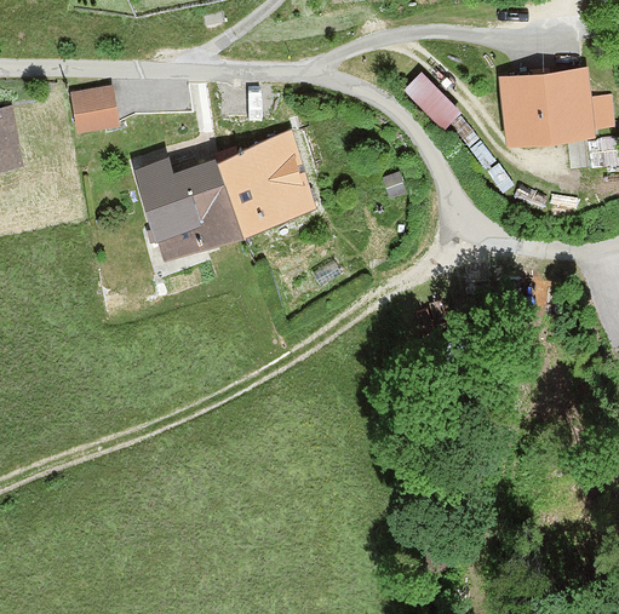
[(498,78),(505,145),(594,136),(586,69),(498,78)]
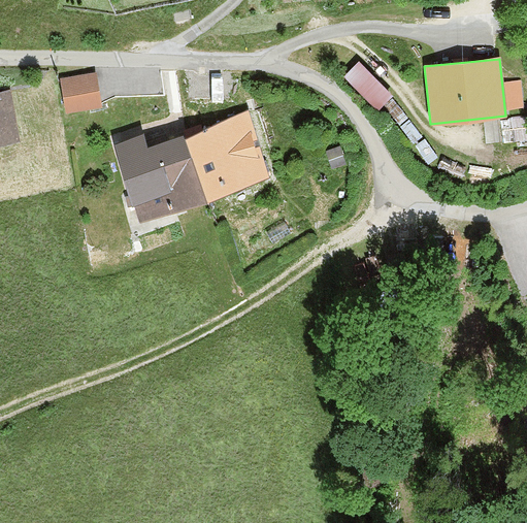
[(363,60),(349,74),(382,107),(396,93),(363,60)]
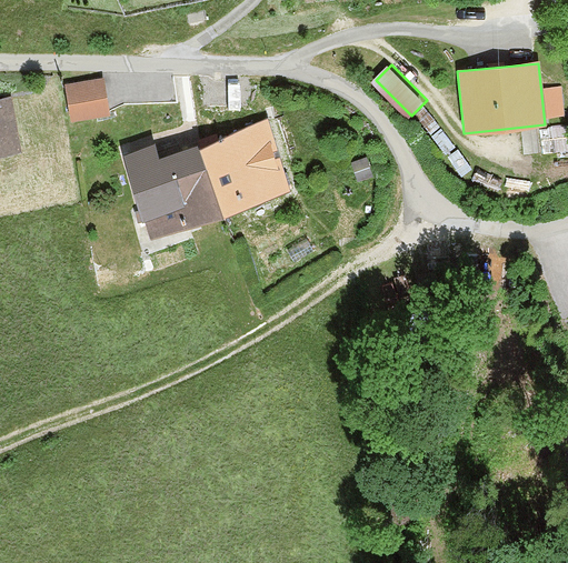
[(63,88),(69,120),(107,113),(101,82),(63,88)]
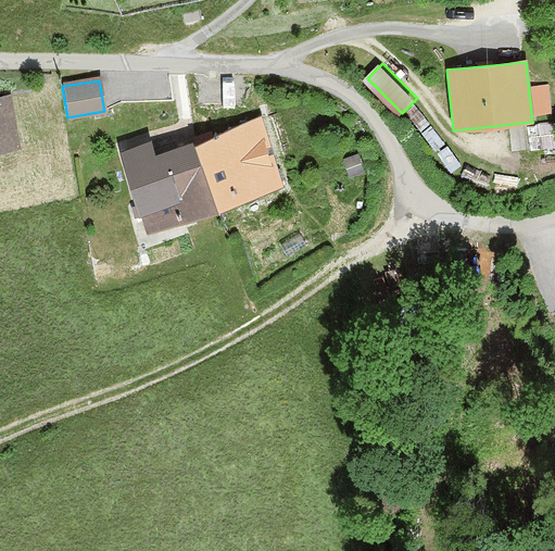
[(0,149),(19,146),(10,96),(0,98),(0,149)]
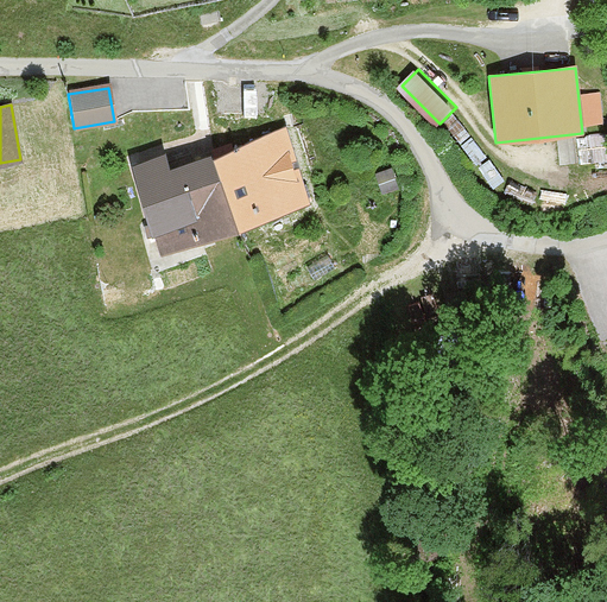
[(131,165),(159,252),(310,204),(288,131),(171,168),(166,154),(131,165)]
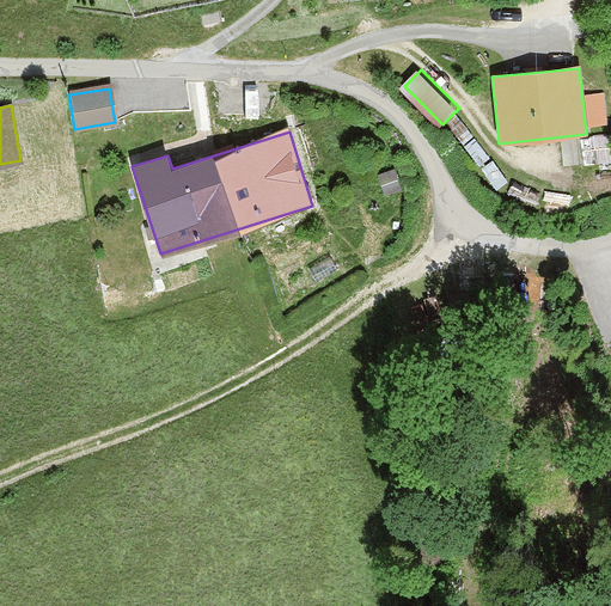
All buildings are outlined.
